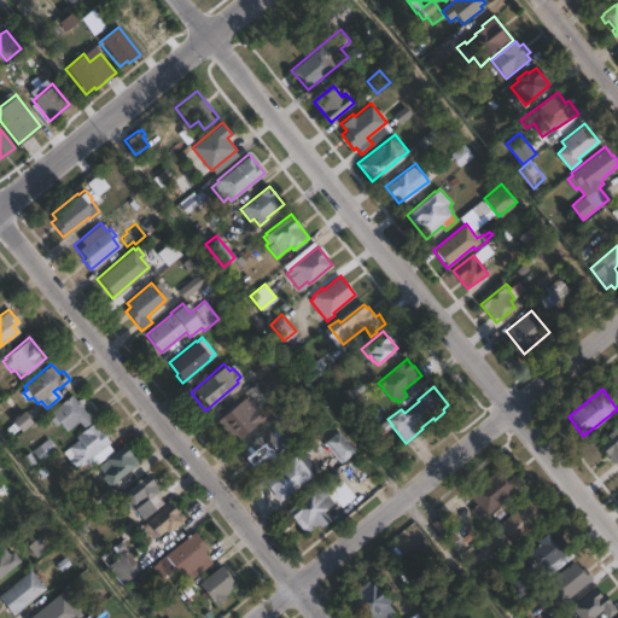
[(71,395),(76,401),(79,400),(82,406),(81,407),(92,421),(83,427),(79,421),(65,431),(59,423),(56,426),(51,419),(53,417),(51,412),(71,395)]
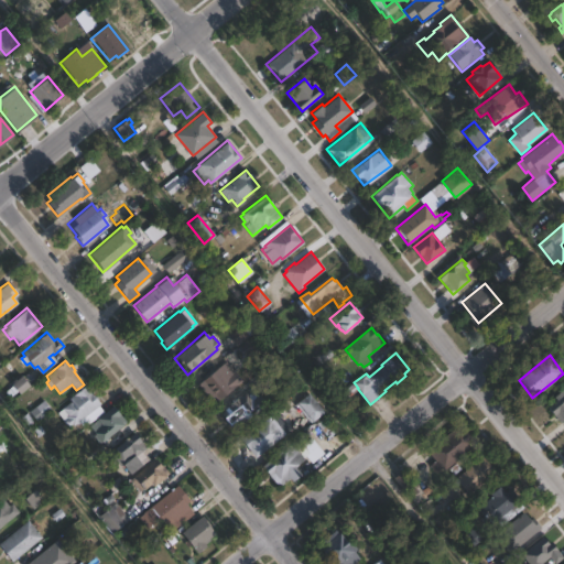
[(226,361),(228,365),(231,362),(237,370),(235,372),(241,381),(213,404),(196,384),(226,361)]
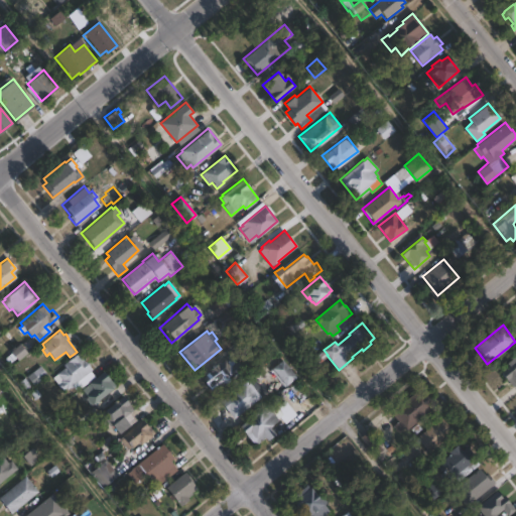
[(312,358),(302,366),(289,350),(299,342),(312,358)]
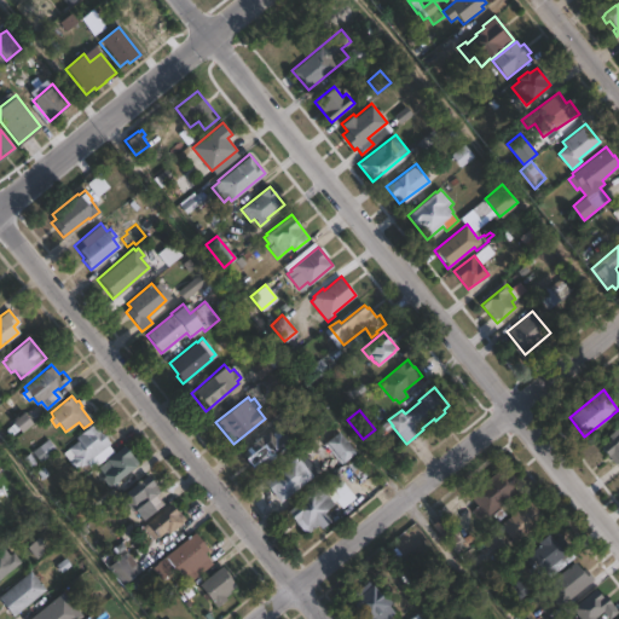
[(106,458),(92,469),(87,463),(81,468),(79,466),(74,469),(69,462),(70,461),(63,453),(77,441),(75,438),(93,423),(110,444),(108,445),(113,451),(106,457),(106,458)]
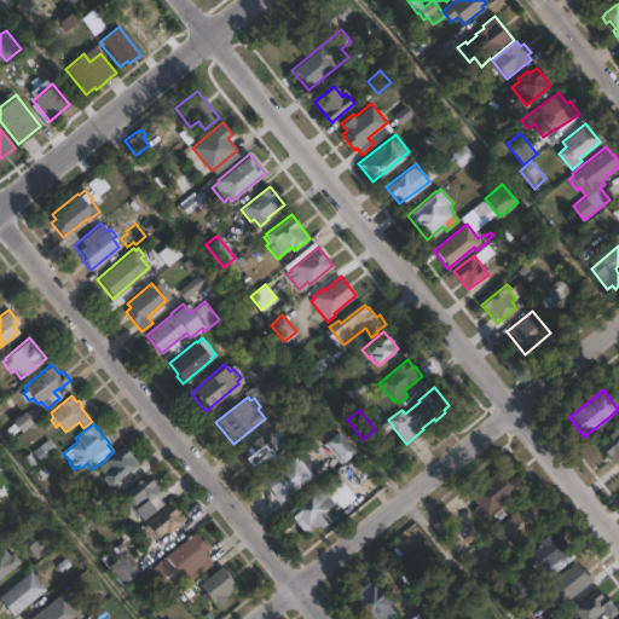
[(268,431),(271,434),(275,432),(276,433),(278,432),(279,433),(283,431),(293,443),(255,473),(243,458),(254,450),(250,444),(268,431)]
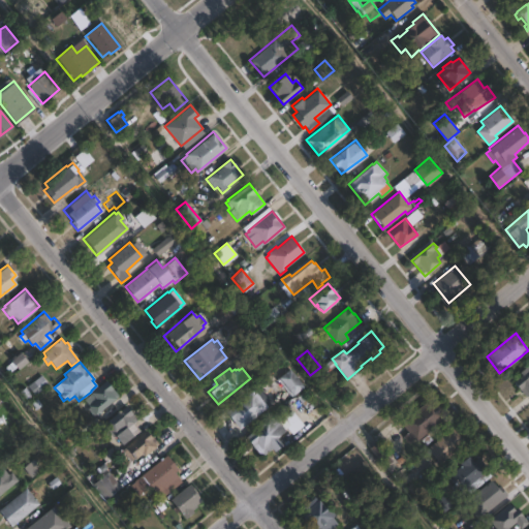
[(528,368),(528,394),(526,397),(514,381),(528,368)]
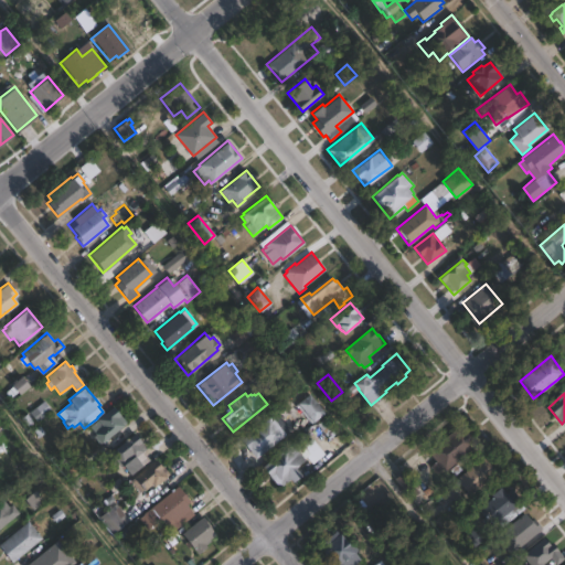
[(308,394),(323,413),(312,423),(299,407),(297,408),(296,407),(298,405),(297,404),(308,394)]
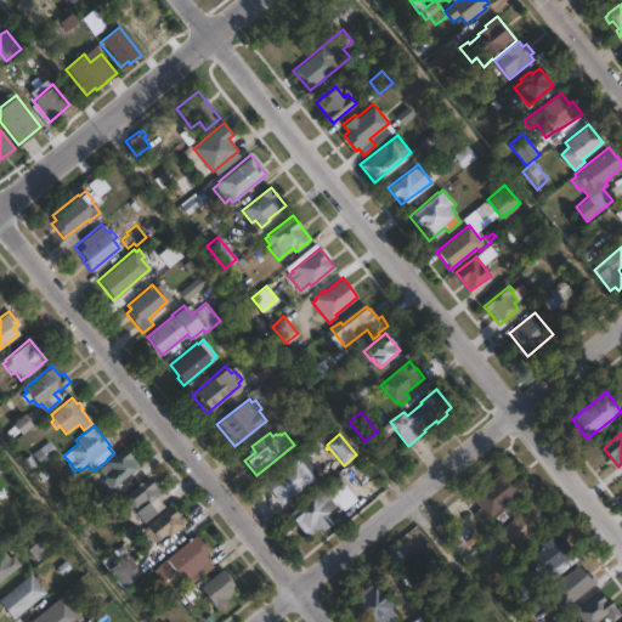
[(56,452),(41,465),(32,453),(47,441),(56,452)]
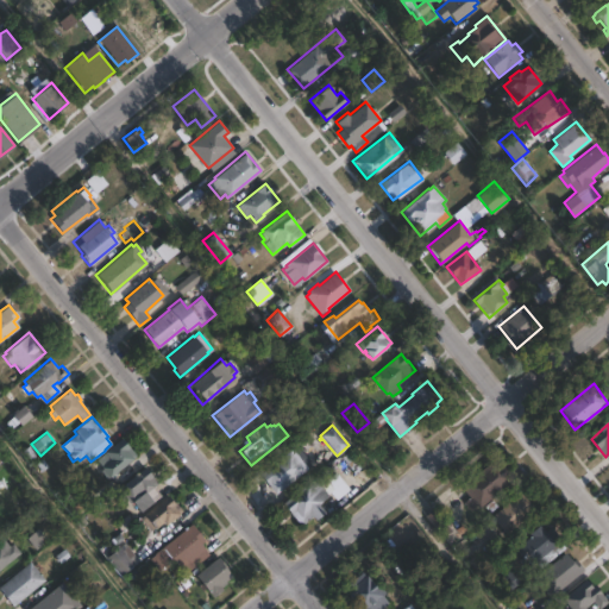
[(133,459),(107,479),(100,471),(102,469),(95,460),(105,453),(104,452),(124,435),(138,453),(132,458),(133,459)]
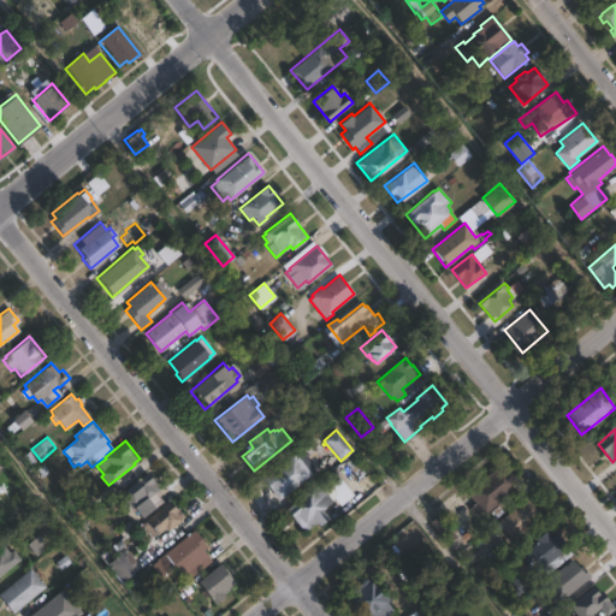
[(297,452),(298,454),(301,452),(313,468),(311,469),(313,473),(278,499),(262,479),(297,452)]
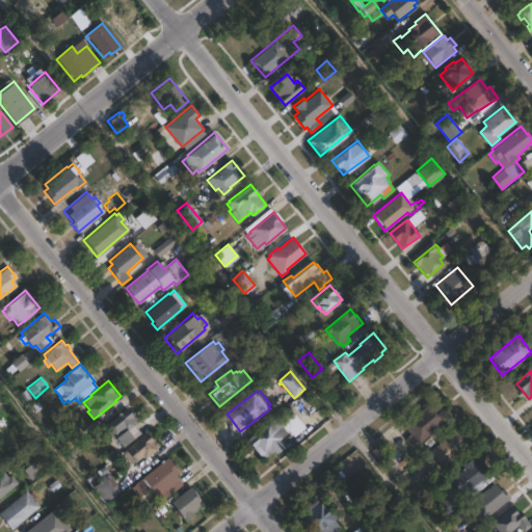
[(450,418),(418,445),(416,442),(410,447),(405,440),(410,434),(402,426),(434,399),(450,418)]
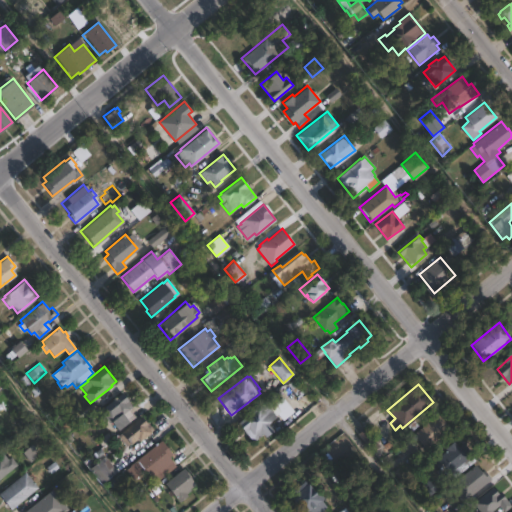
[(135,417),(128,423),(127,422),(117,430),(101,409),(122,393),(133,406),(129,409),(135,417)]
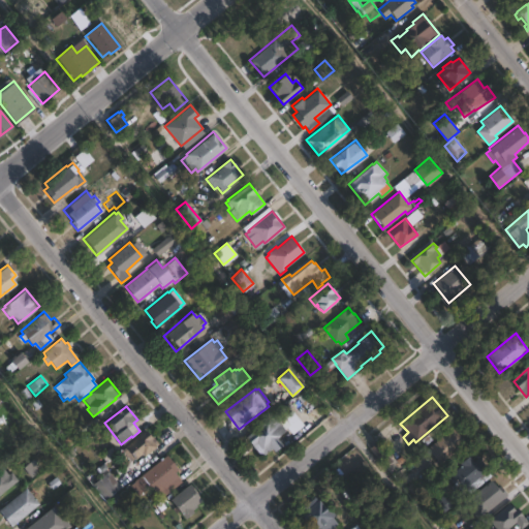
[(304,425),(292,434),(280,419),(292,410),(304,425)]
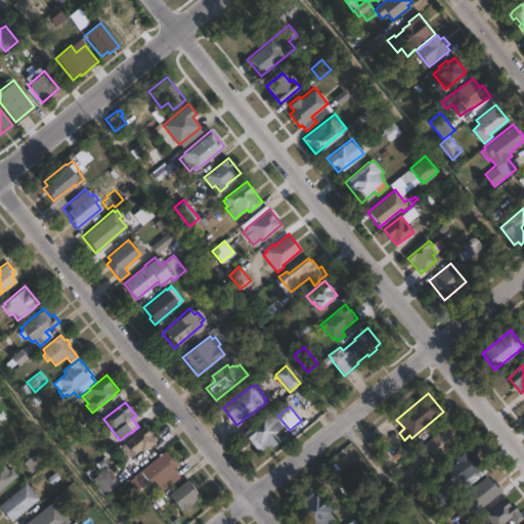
[(279,441),(271,447),(269,444),(258,452),(243,433),(270,410),(282,427),(273,434),(279,441)]
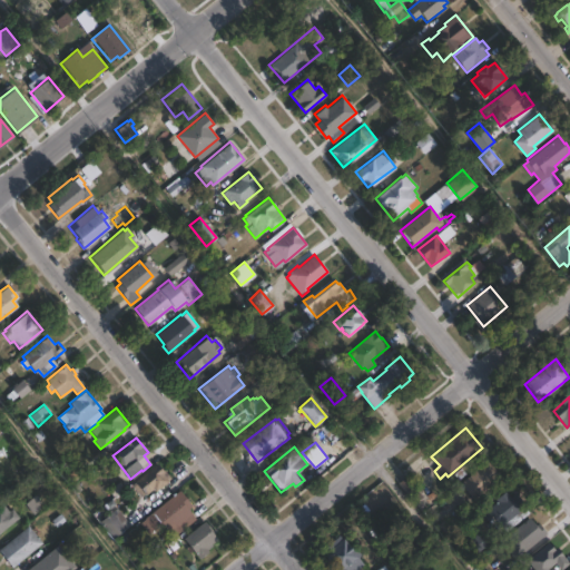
[(487,461),(495,471),(497,470),(502,477),(473,500),(460,482),(487,461)]
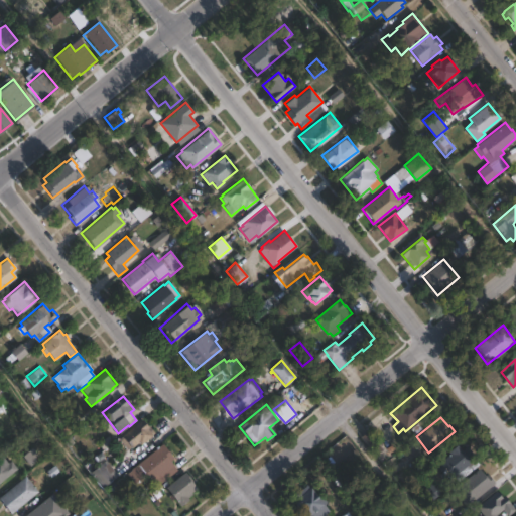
[(142,419),(147,426),(148,425),(155,433),(140,446),(138,443),(129,450),(119,439),(142,419)]
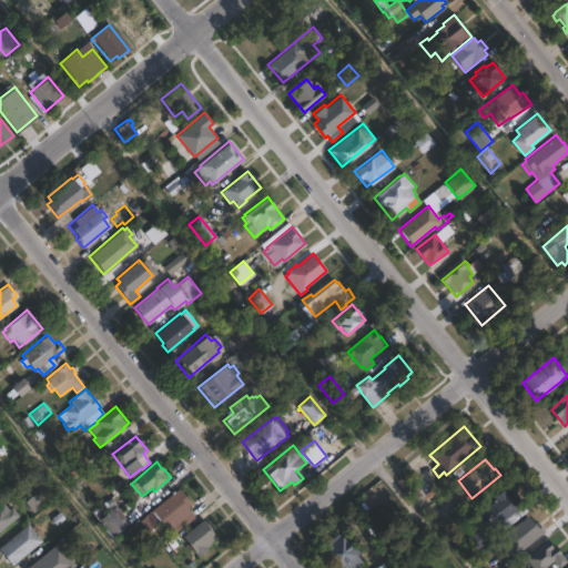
[(416,488),(422,495),(416,499),(411,494),(408,495),(407,496),(396,482),(405,474),(417,488),(416,488)]
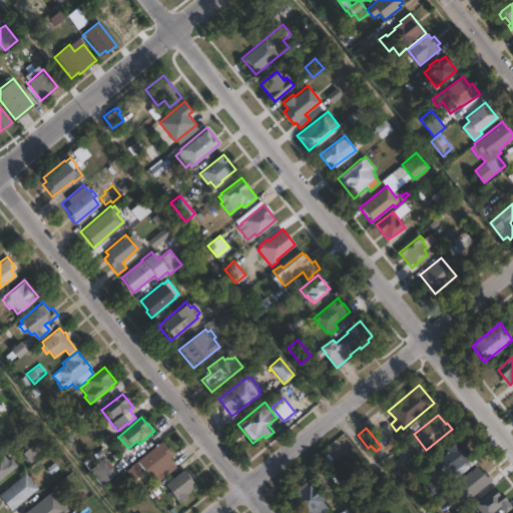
[(53,446),(40,455),(33,445),(45,436),(53,446)]
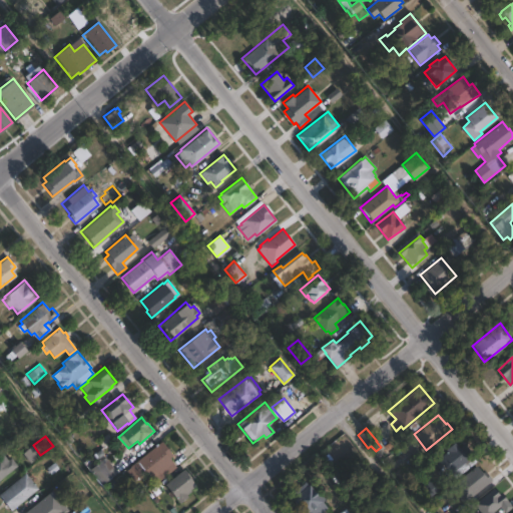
[(161,442),(172,456),(168,459),(176,468),(155,484),(147,473),(139,480),(137,478),(134,481),(126,471),(131,467),(130,466),(154,447),(154,446),(156,444),(157,445),(161,442)]
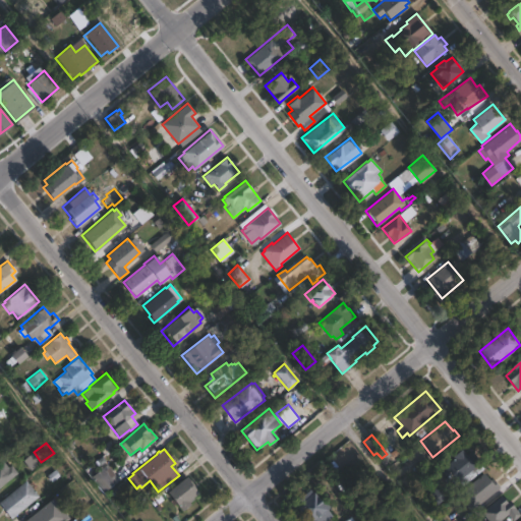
[(461,450),(466,456),(471,452),(480,463),(479,463),(483,469),(462,486),(458,481),(450,487),(444,479),(447,476),(441,469),(455,459),(453,457),(461,450)]
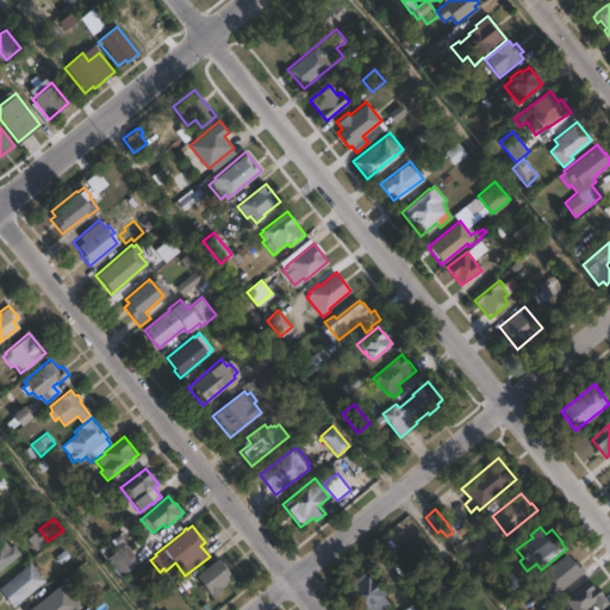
[(0,542),(2,541),(7,547),(11,545),(19,554),(0,570),(0,542)]
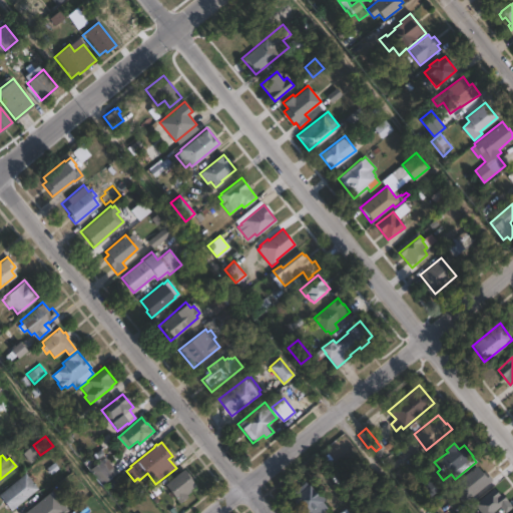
[(117,473),(103,485),(90,469),(105,457),(117,473)]
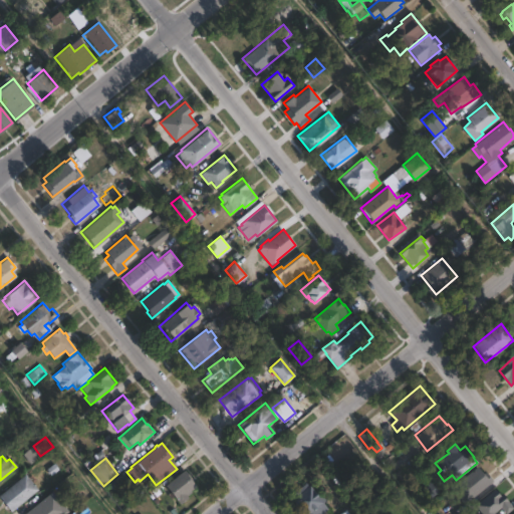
[(477,467),(483,473),(485,471),(493,481),(464,505),(457,496),(458,495),(452,487),(477,467)]
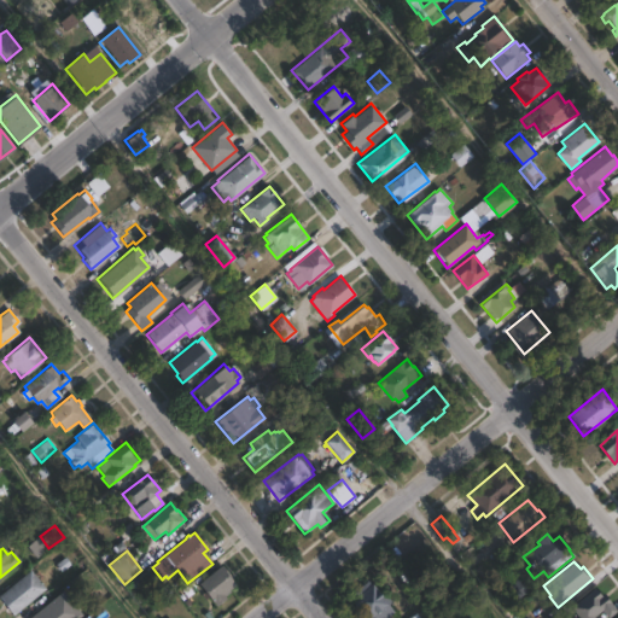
[(226,599),(216,607),(198,584),(221,565),(225,570),(223,571),(235,586),(223,595),(226,599)]
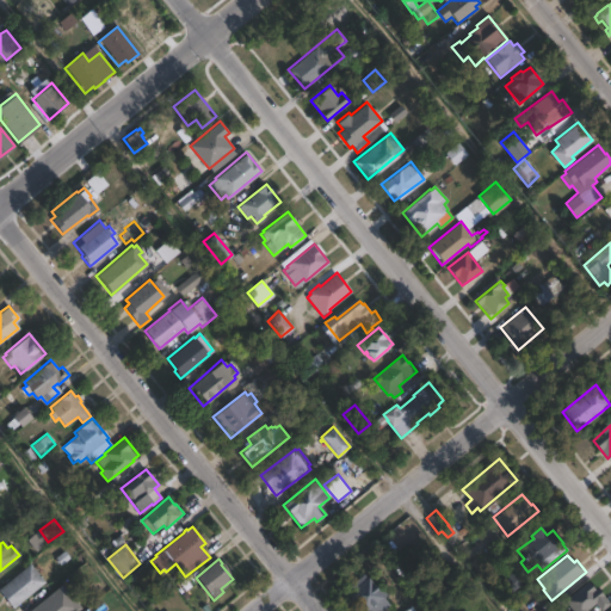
[(44,582),(12,609),(0,593),(0,586),(29,563),(44,582)]
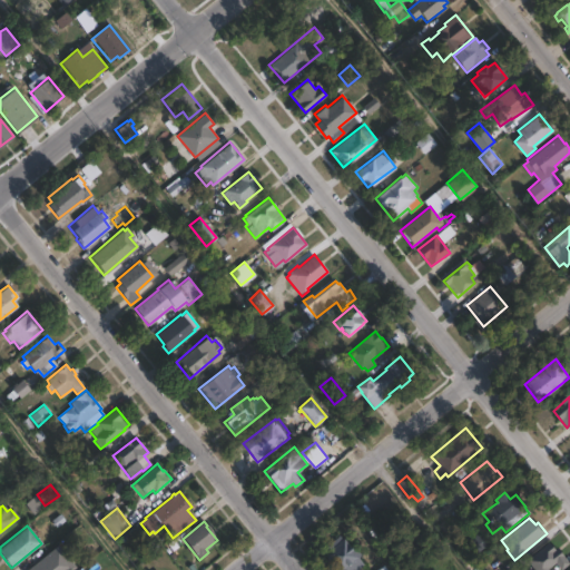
[(338,533),(354,551),(356,549),(361,554),(357,557),(363,564),(357,569),(344,569),(343,568),(340,569),(337,569),(333,566),(331,567),(325,560),(326,558),(320,550),(338,533)]
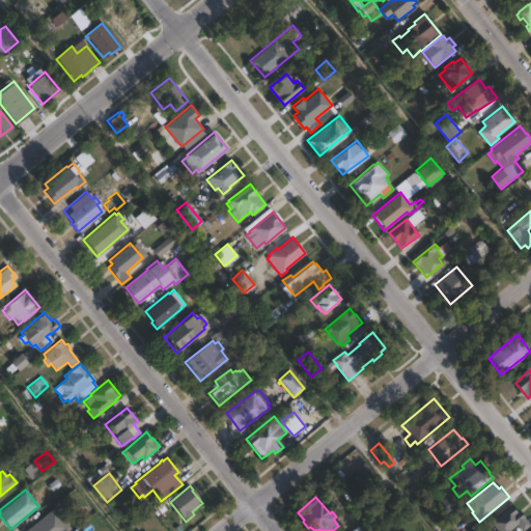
[(453,507),(436,522),(428,512),(445,498),(453,507)]
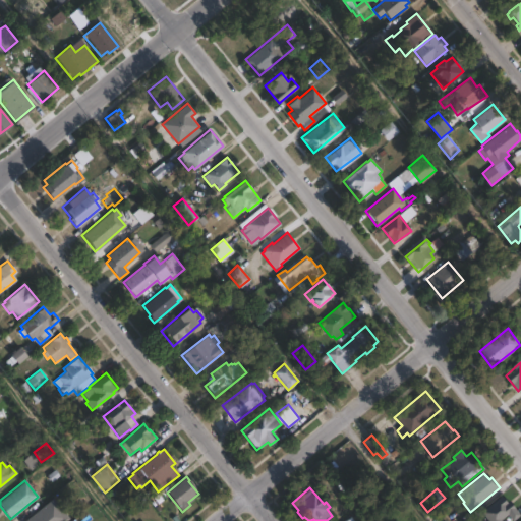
[(501,496),(507,503),(509,501),(520,516),(514,520),(512,520),(507,514),(501,519),(502,520),(487,520),(481,512),(501,496)]
